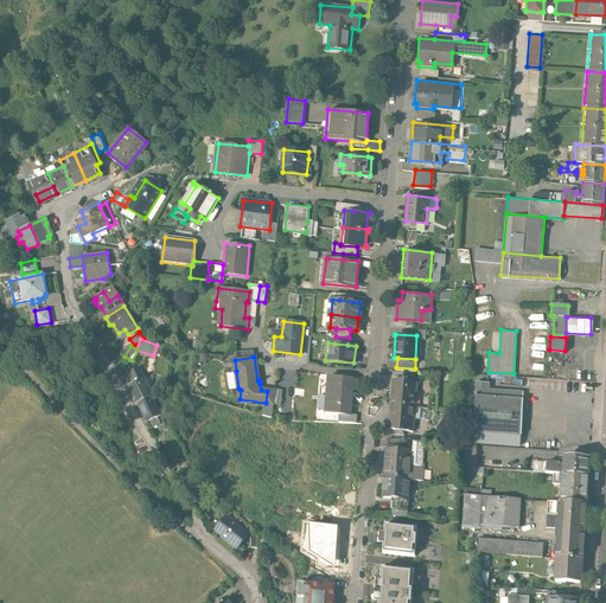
[(152,395),(140,369),(129,372),(135,384),(129,386),(136,402),(151,396),(152,395)]
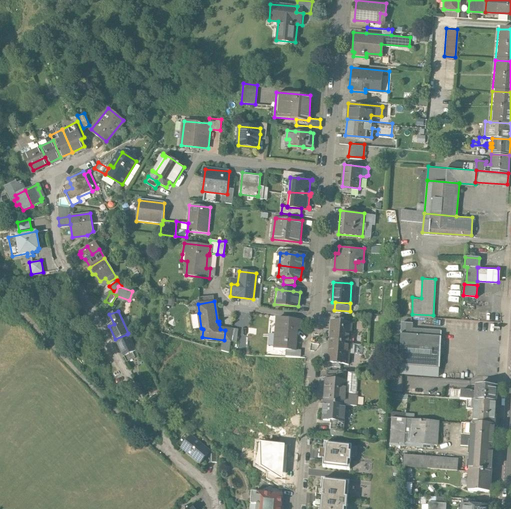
[(343,316),(338,315),(338,319),(330,318),(328,339),(349,341),(351,320),(343,320),(343,316)]
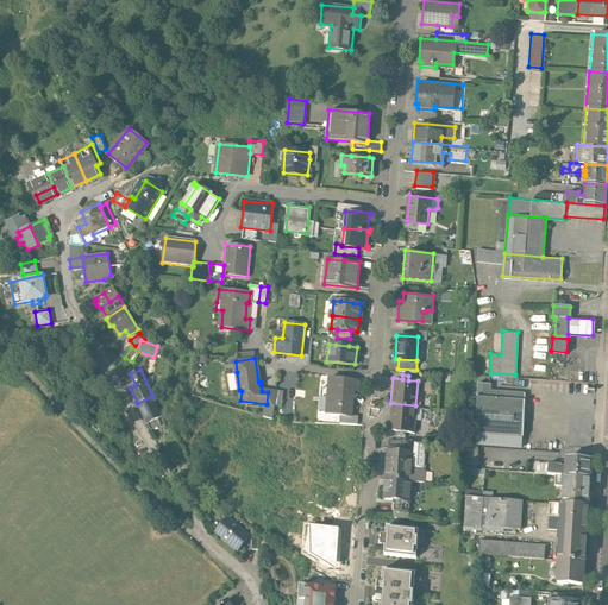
[(356,379),(330,377),(328,395),(331,395),(328,411),(340,413),(351,414),(352,389),(355,389),(356,379)]
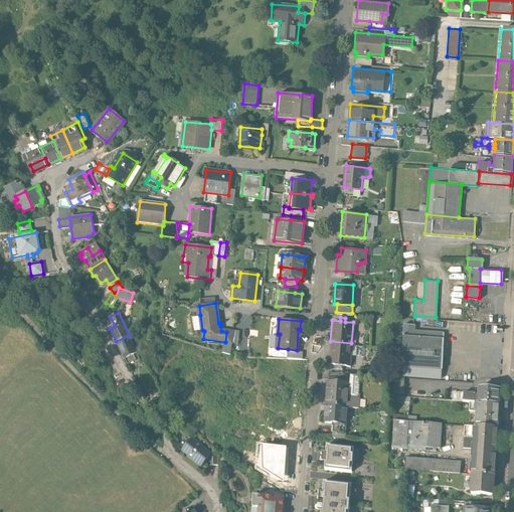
[(443,332),(413,329),(413,324),(403,323),(400,365),(430,367),(429,373),(440,373),(443,332)]
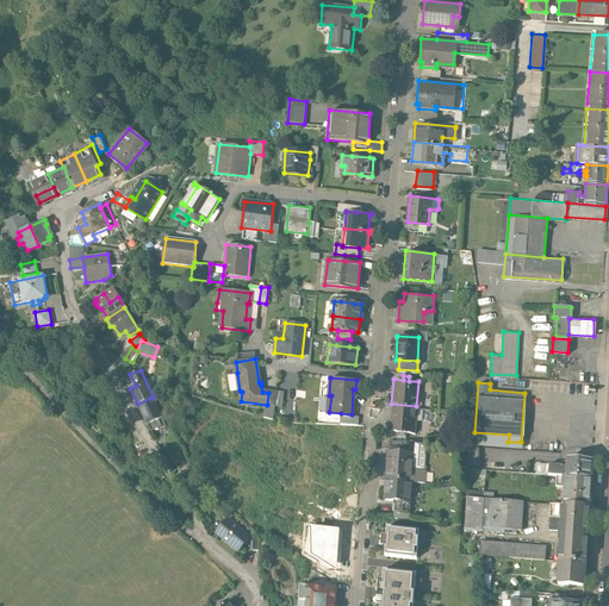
[(151,398),(137,404),(147,423),(154,419),(156,424),(160,422),(157,417),(161,416),(151,398)]
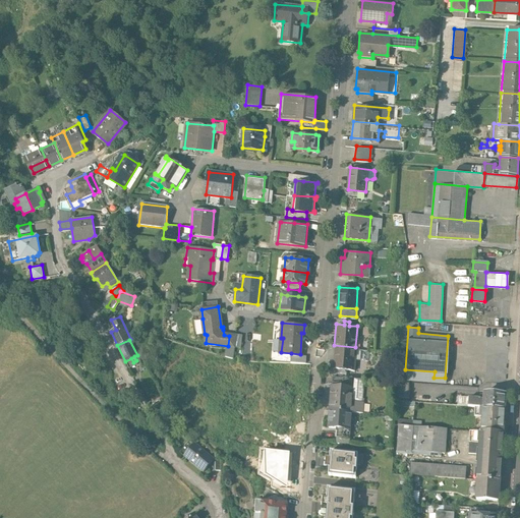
[(355,347),(334,345),(332,366),(340,366),(340,370),(345,370),(345,367),(353,368),(355,347)]
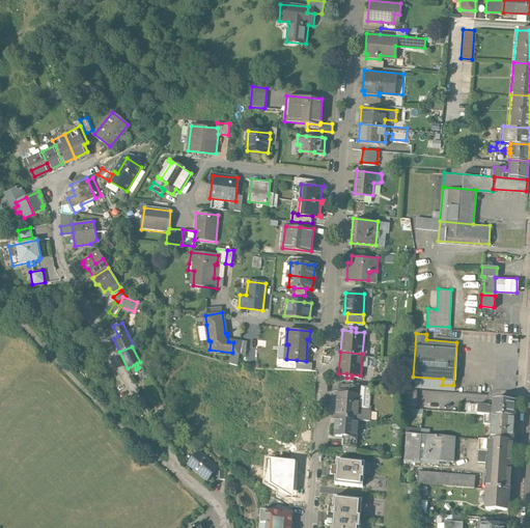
[(306,361),(297,360),(296,369),(311,369),(311,361),(306,361)]
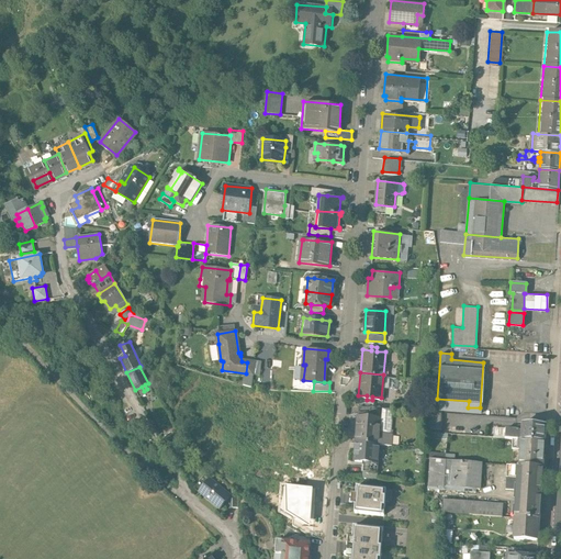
[(368,412),(365,411),(365,412),(365,415),(357,414),(355,440),(378,443),(380,416),(370,415),(370,412),(368,412)]
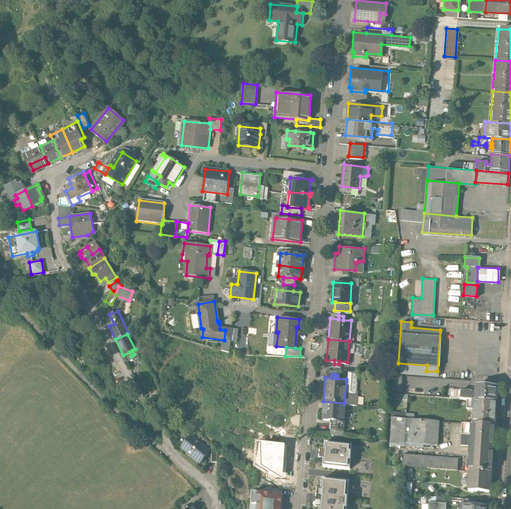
[(392,377),(392,388),(401,388),(401,381),(400,381),(400,377),(392,377)]
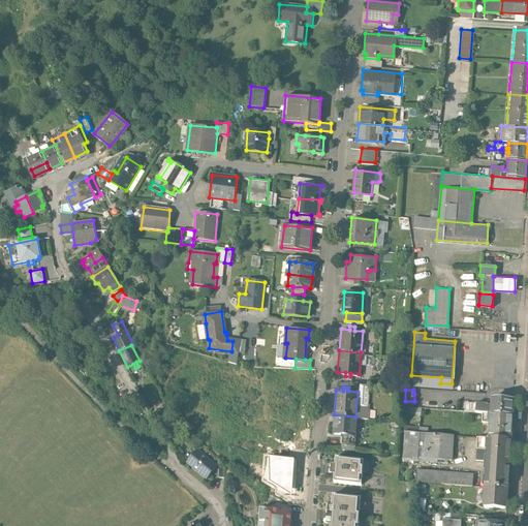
[(513,398),(504,397),(504,395),(499,395),(498,397),(492,396),(491,405),(487,402),(475,402),(474,410),(482,410),(491,411),(511,412),(513,398)]
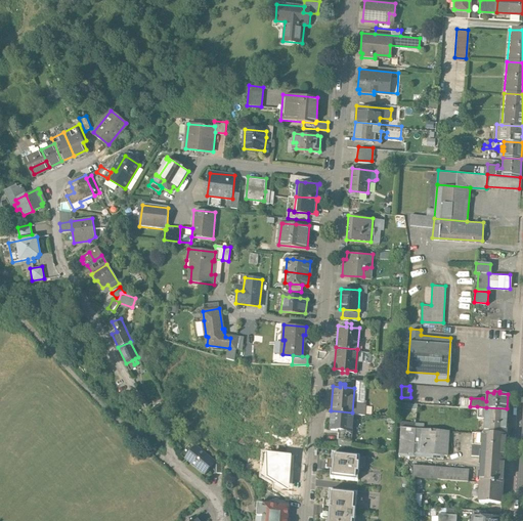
[(486,407),(477,406),(477,416),(485,417),(486,407)]
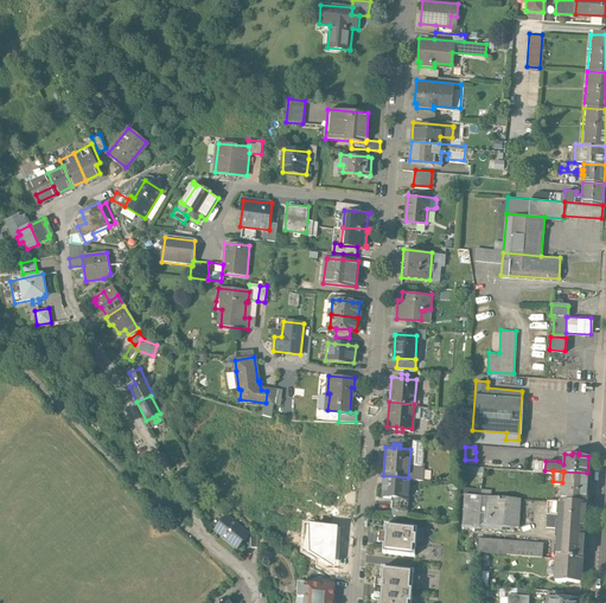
[(587,473),(563,472),(562,482),(561,499),(585,501),(587,473)]
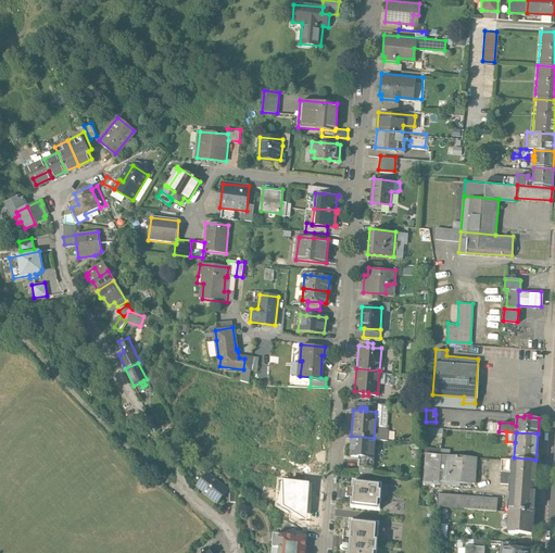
[(374,438),(351,436),(350,454),(358,455),(358,459),(365,460),(365,455),(371,456),(374,438)]
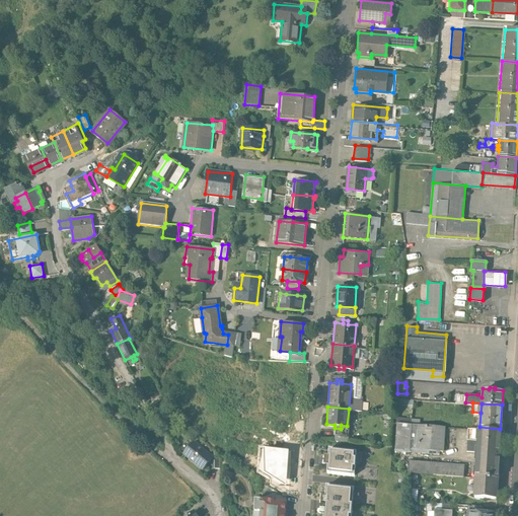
[(443,425),(396,422),(394,448),(402,449),(438,452),(438,449),(441,449),(443,425)]
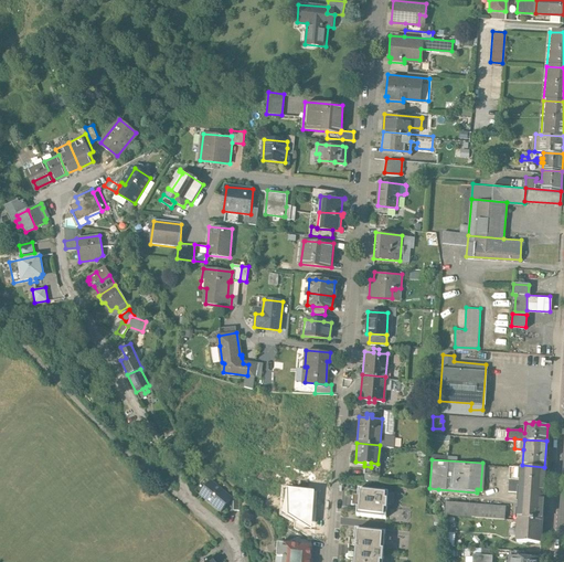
[(520,465),(509,465),(508,489),(519,489),(520,465)]
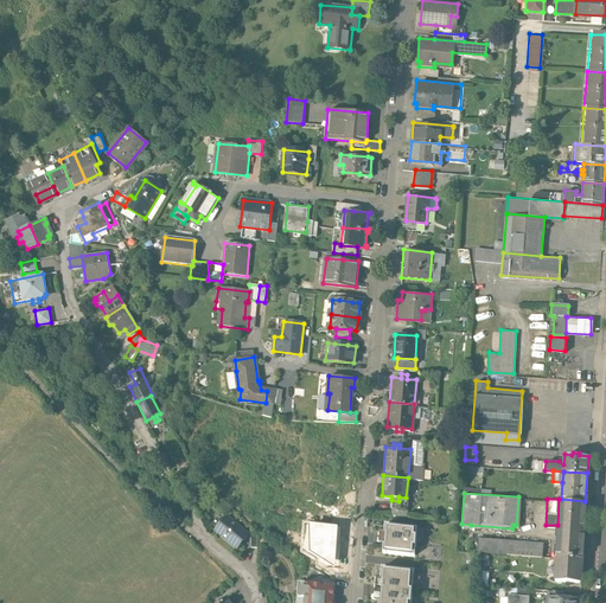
[(561,499),(559,499),(557,525),(557,527),(582,530),(585,501),(561,499)]
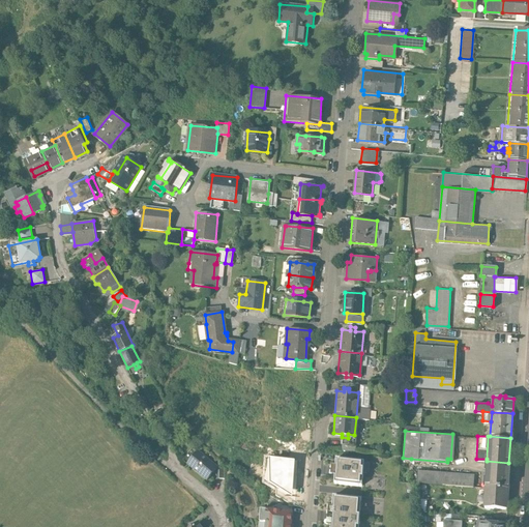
[(215,465),(197,450),(186,463),(206,477),(215,465)]
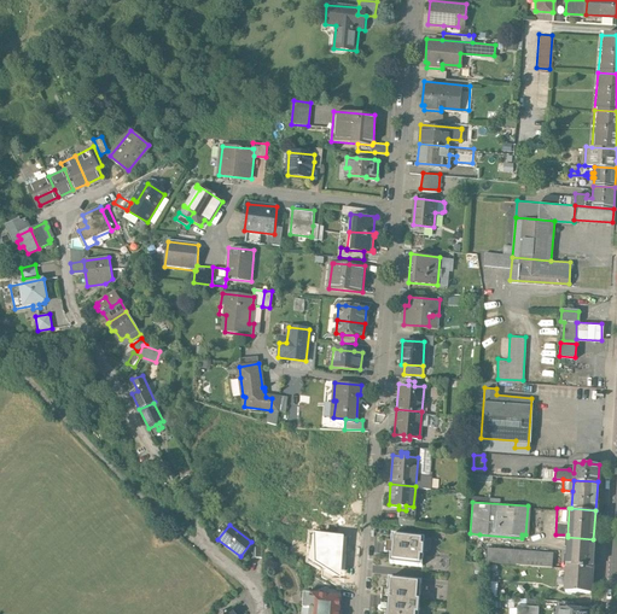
[(344,536),(327,536),(327,533),(324,532),(324,543),(344,543),(344,536)]
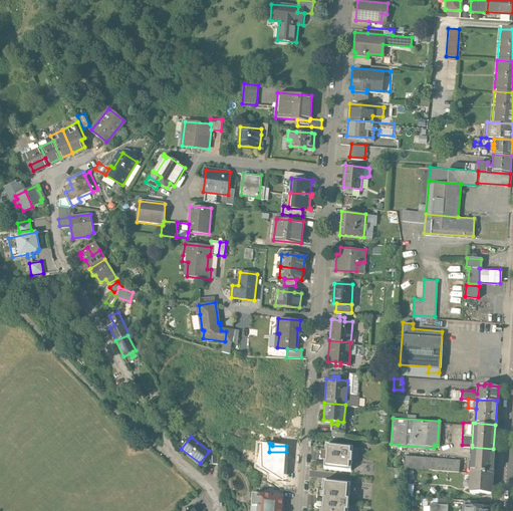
[(352,445),(325,443),(323,467),(350,469),(352,445)]
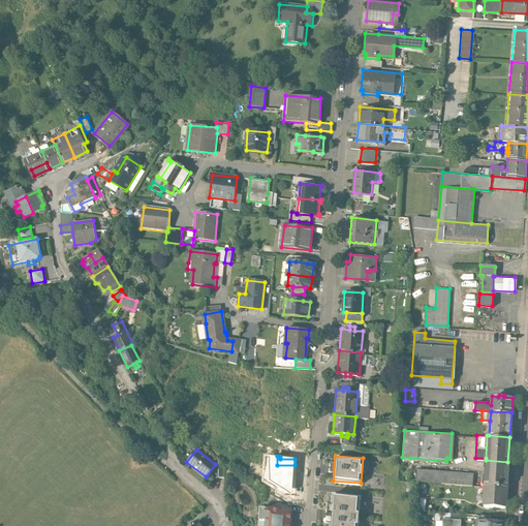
[(507,462),(486,460),(485,468),(484,484),(506,486),(507,469),(507,462)]
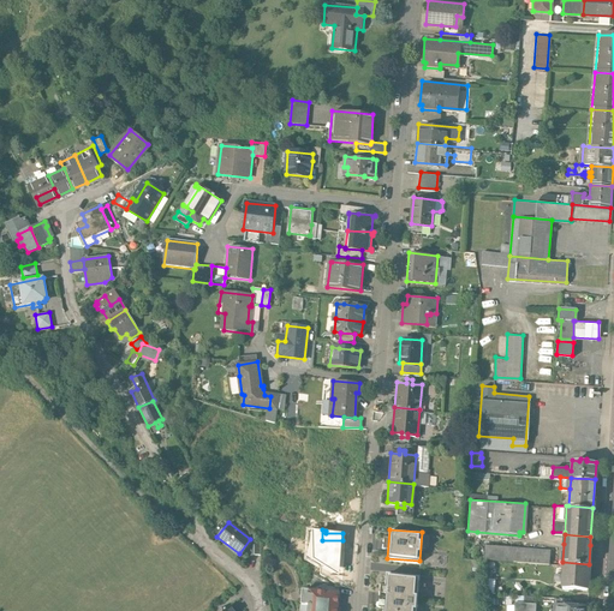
[(343,540),(322,540),(320,570),(329,570),(329,576),(340,577),(343,540)]
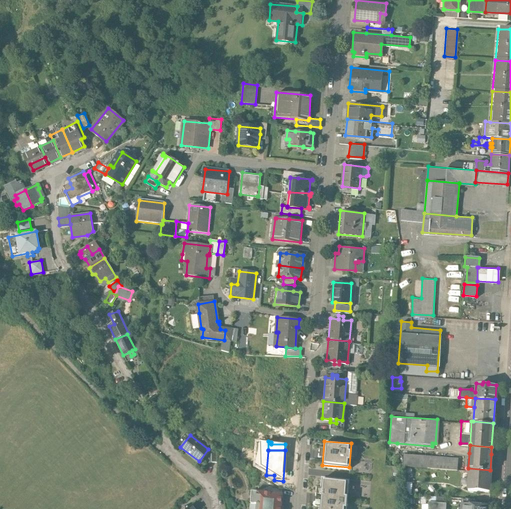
[(427,455),(403,453),(402,464),(427,466),(427,455)]
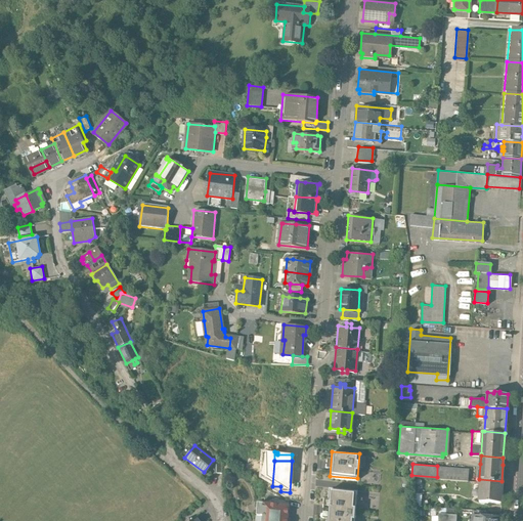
[(468,468),(437,466),(437,477),(467,479),(468,468)]
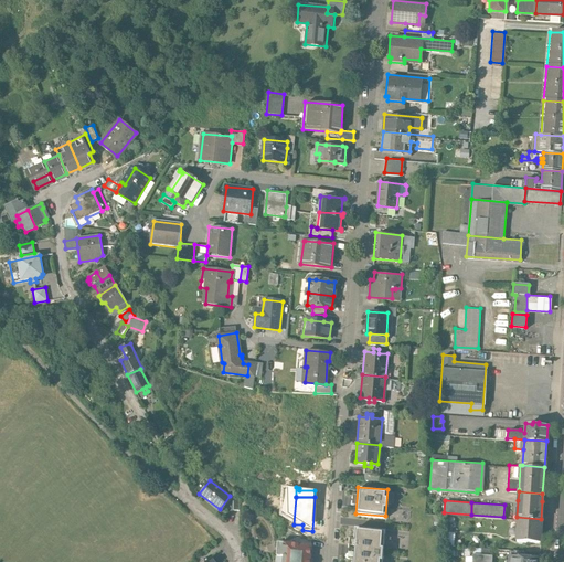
[(541,519),(517,517),(515,539),(540,540),(541,519)]
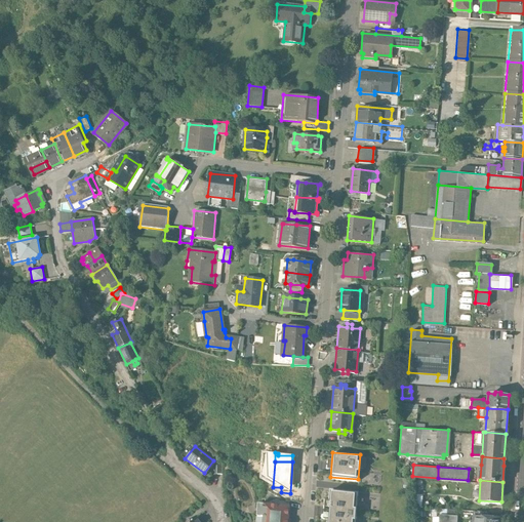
[(354,521),(357,491),(329,489),(326,521),(354,521)]
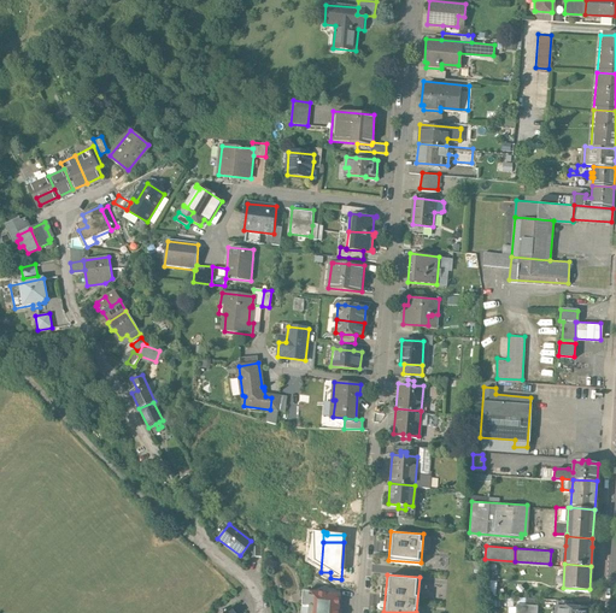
[(338,612),(340,594),(303,591),(300,612),(338,612)]
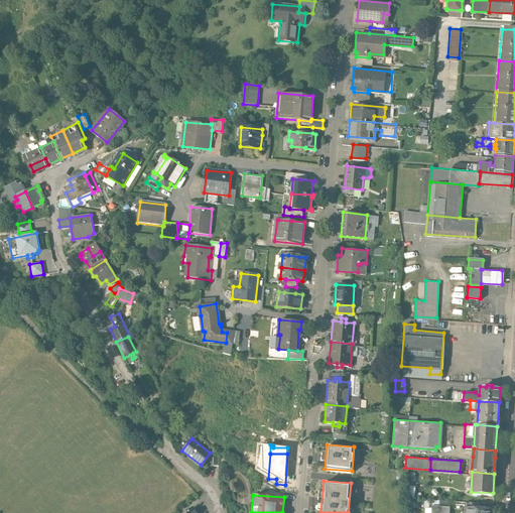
[(447,512),(448,505),(430,504),(429,512),(447,512)]
